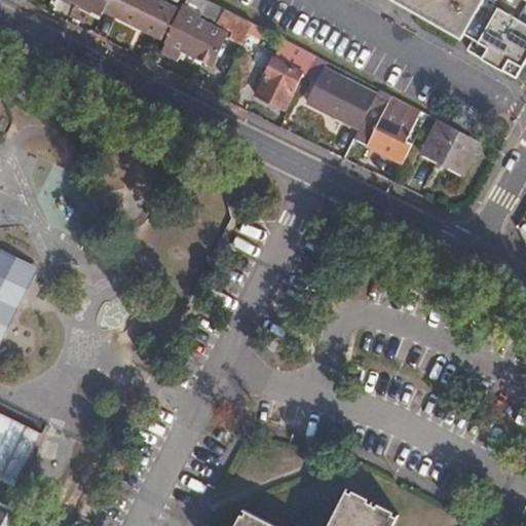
[(72,0),(103,15),(104,10),(109,0),(72,0)]
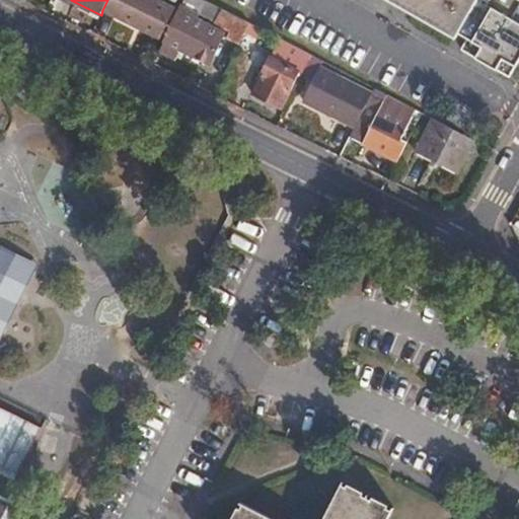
[(107,0),(102,10),(159,39),(174,8),(157,0),(107,0)]
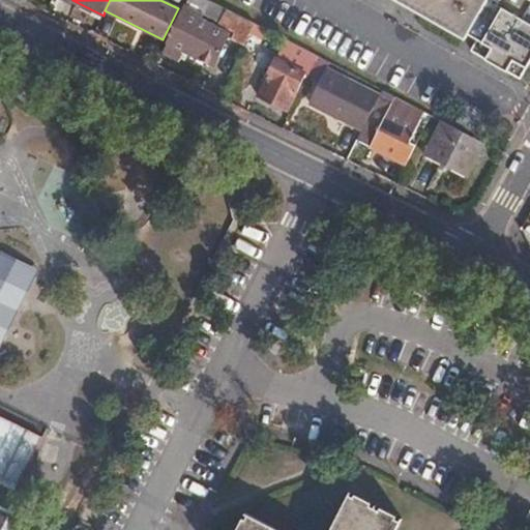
[(206,11),(211,1),(209,0),(187,0),(187,2),(206,11)]
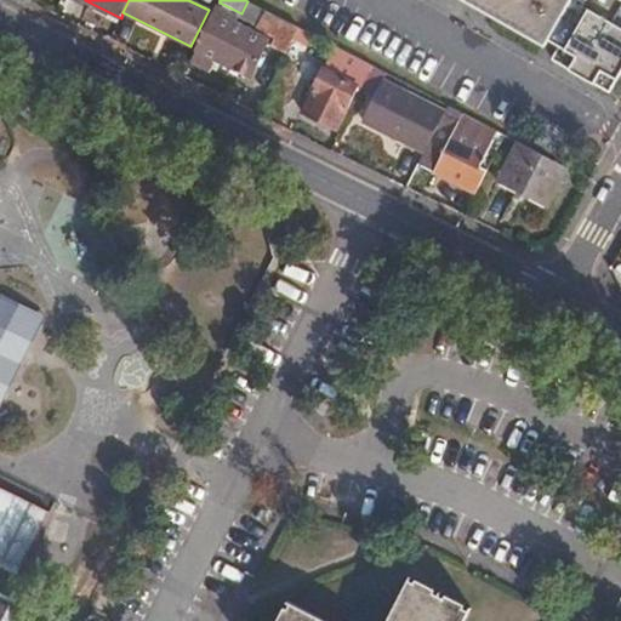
[(620,0),(465,0),(546,46),(565,10),(620,41),(620,0)]
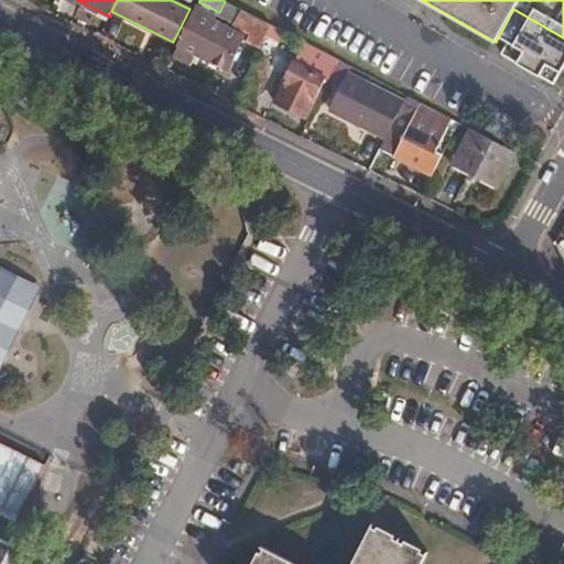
[(242,41),(260,50),(271,25),(241,10),(236,21),(249,26),(243,36),(214,20),(216,17),(196,7),(173,55),(191,65),(196,55),(228,71),(232,60),(249,67),(256,52),(240,44),(242,41)]
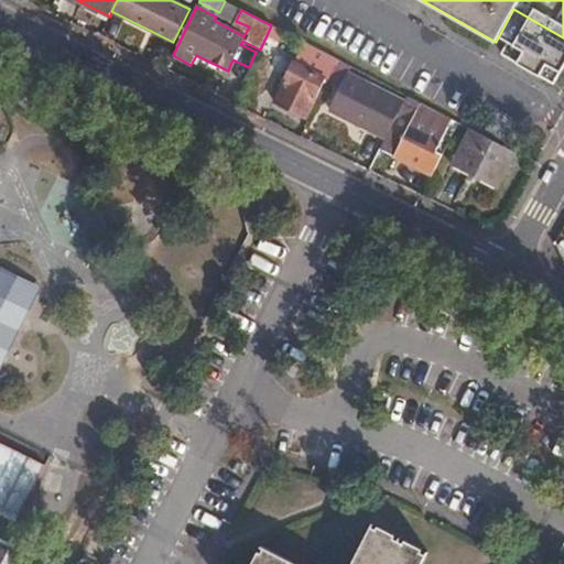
[(326,78),(329,80),(339,61),(306,43),(296,64),(293,63),(273,101),(306,118),(326,78)]
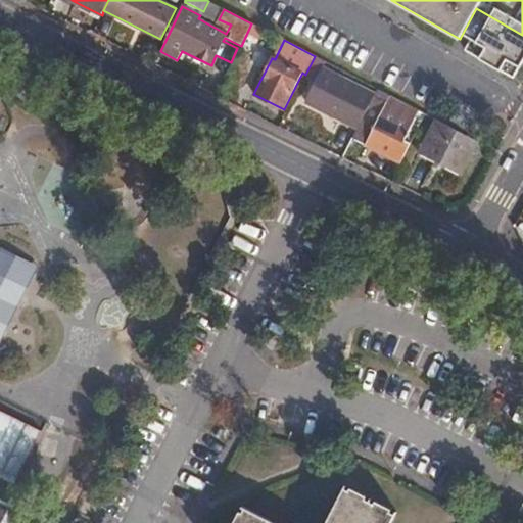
[(306,101),(359,128),(375,95),(323,69),(326,62),(315,56),(305,75),(304,76),(316,82),(306,101)]
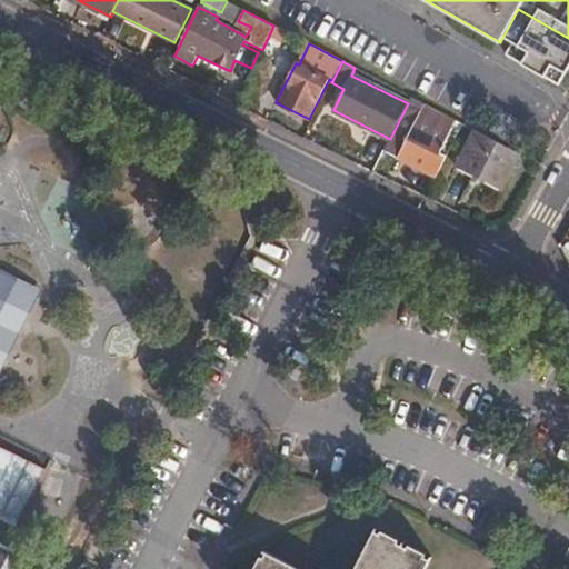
[(397,159),(436,178),(446,158),(439,155),(456,120),(411,97),(408,103),(390,139),(385,150),(398,157),(397,159)]
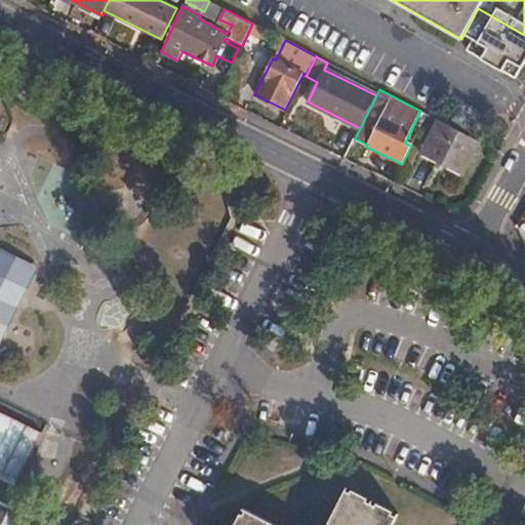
[(436,122),(420,154),(462,176),(480,145),(436,122)]
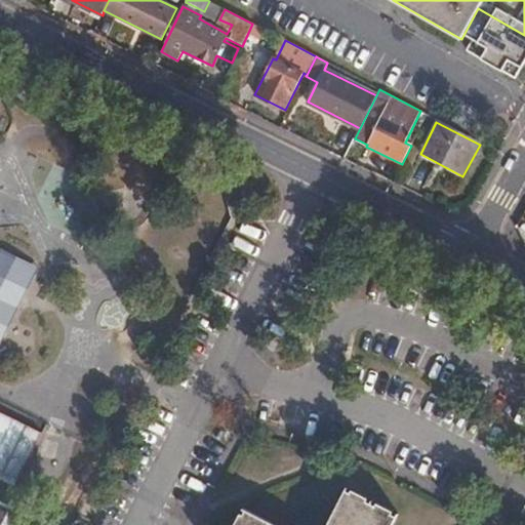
[(0,341),(36,269),(0,250),(0,341)]
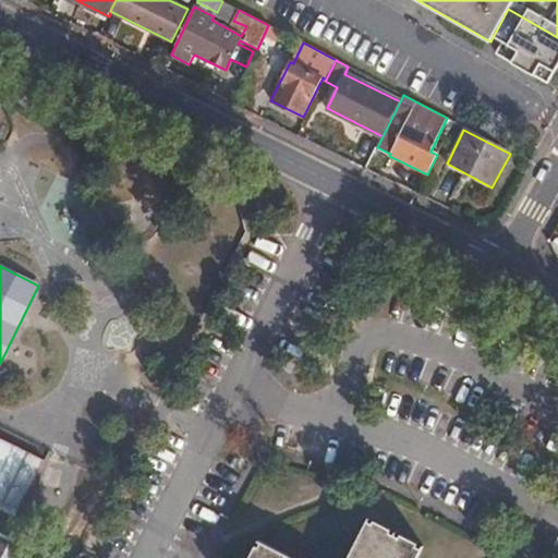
[(417,557),(424,546),(370,518),(348,557),(292,557),(258,541),(249,557),(417,557)]
